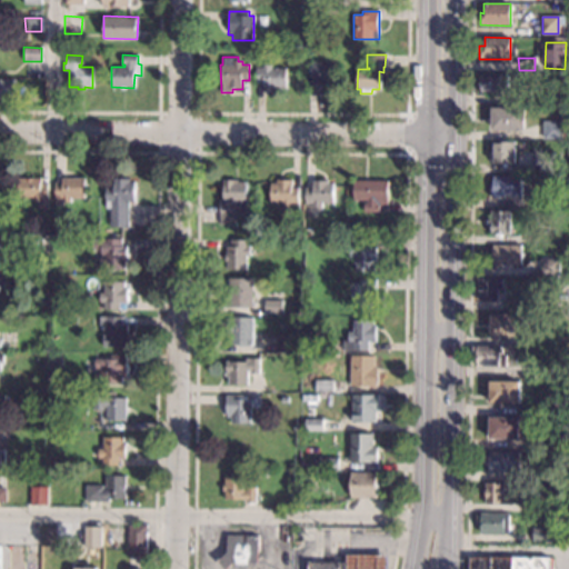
[(320,63),(335,63),(335,85),(315,83),(313,89),(307,89),(306,89),(306,72),(310,72),(310,62),(320,62),(320,63)]
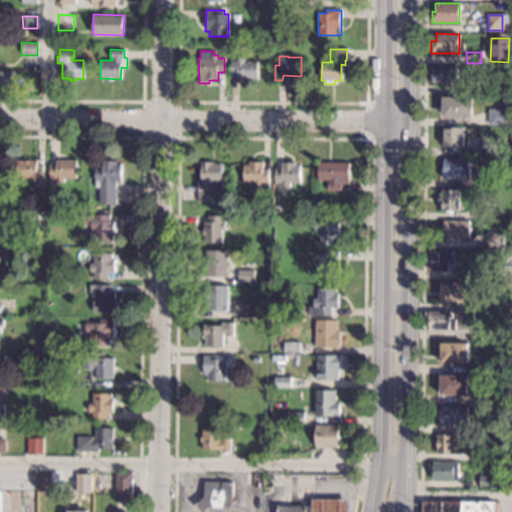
[(244,58),(244,61),(257,62),(257,80),(236,79),(236,75),(230,75),(230,61),(236,61),(236,58),(244,58)]
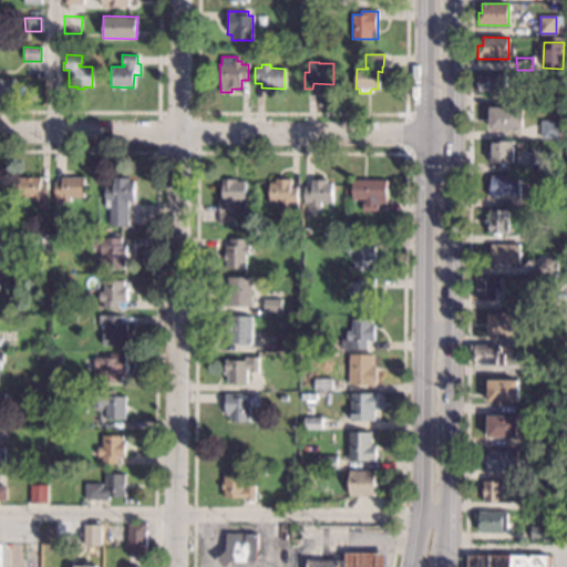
[(498,74),(498,75),(505,76),(505,90),(500,90),(500,93),(480,92),(481,74),(498,74)]
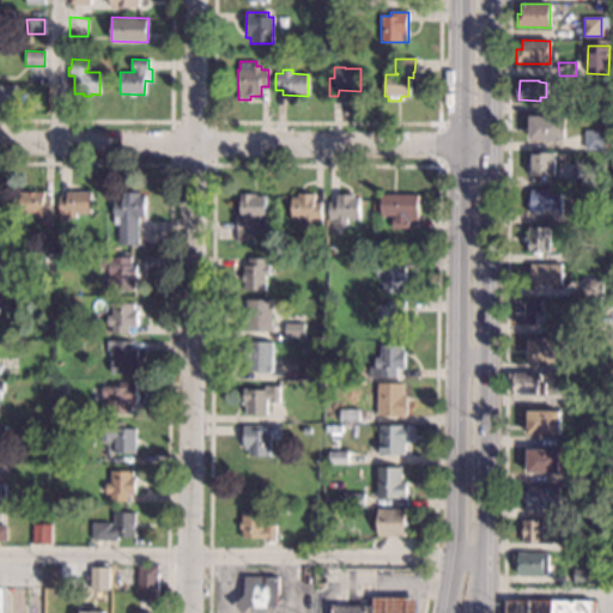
[(16,104),(0,104),(0,85),(16,85),(16,104)]
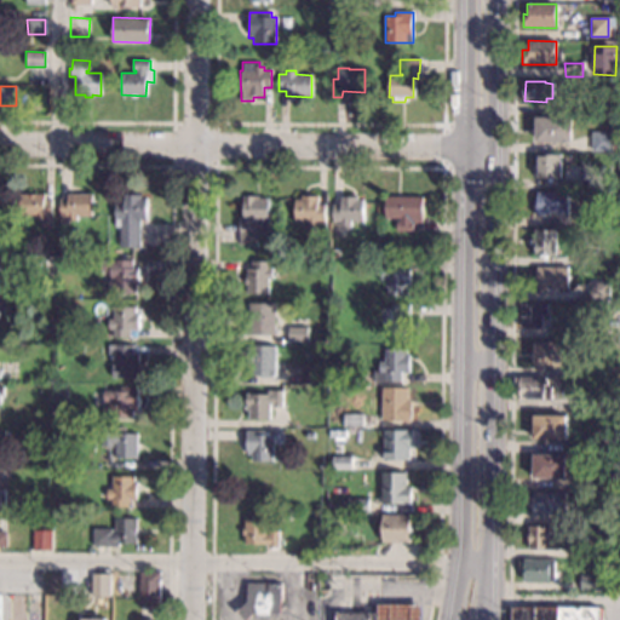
[(569,142),(535,142),(537,118),(570,119),(569,142)]
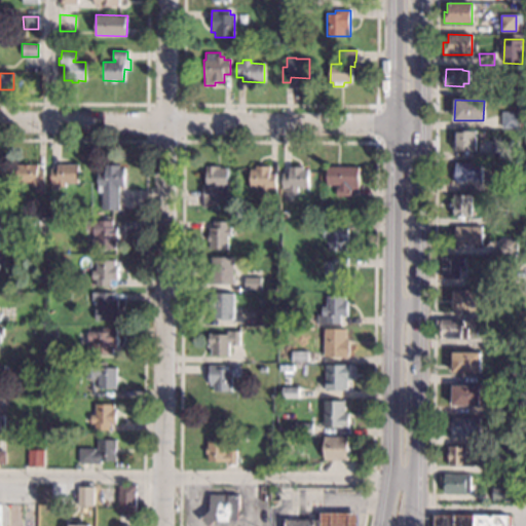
[(519,128),(501,128),(501,113),(519,113),(519,128)]
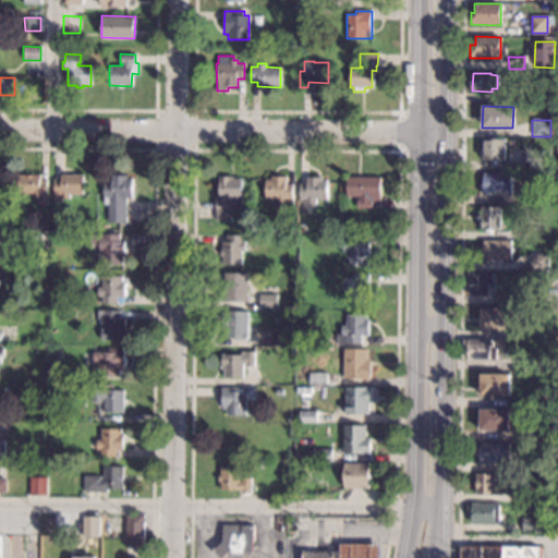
[(504,140),(504,161),(483,160),(484,140),(504,140)]
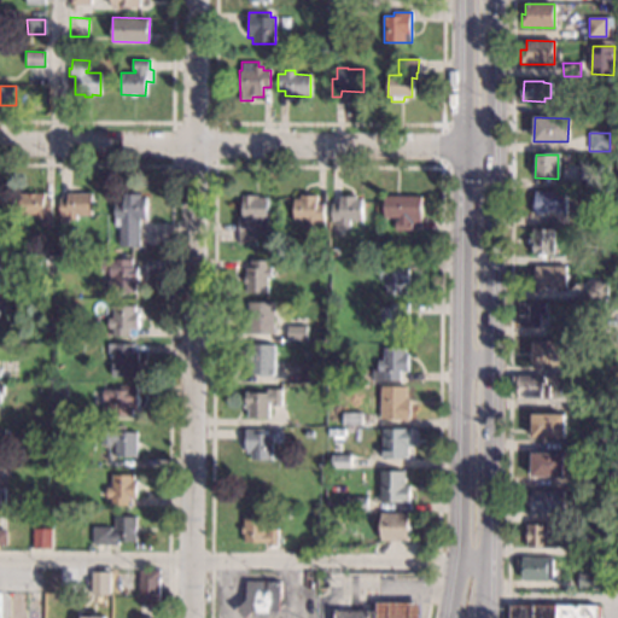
[(600,167),(599,187),(577,186),(577,167),(600,167)]
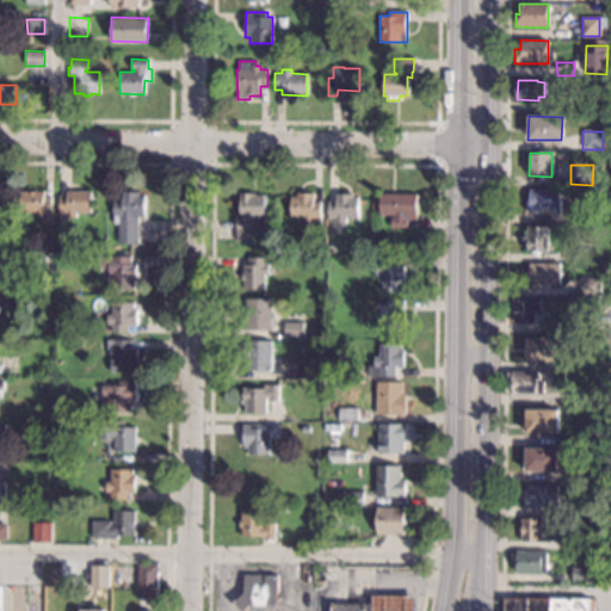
[(559,210),(537,210),(537,213),(526,213),(528,190),(559,191),(559,210)]
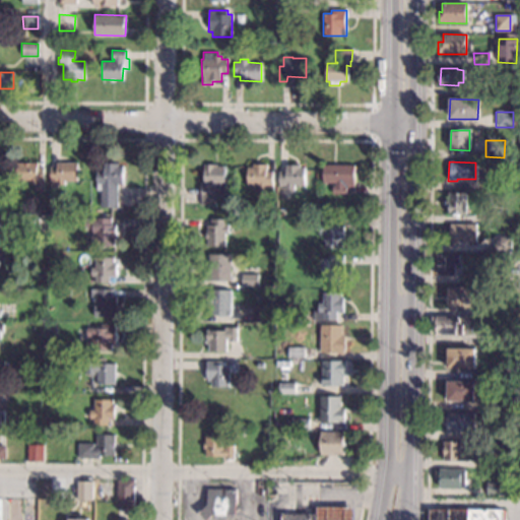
[(38,168),(44,168),(43,191),(34,191),(35,184),(29,184),(29,181),(16,181),(16,163),(38,163),(38,168)]
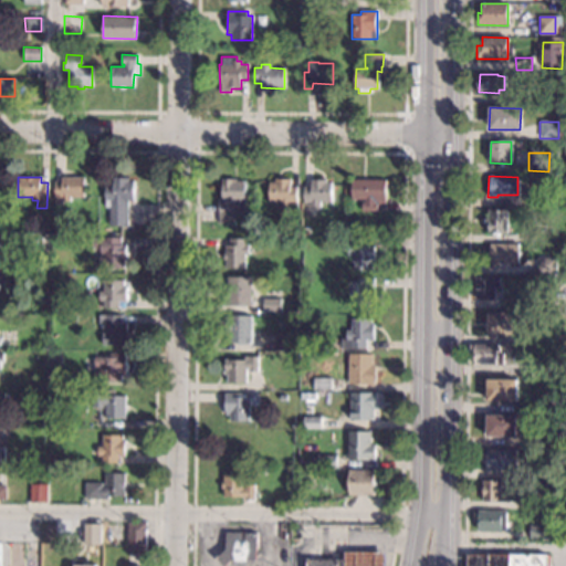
[(128,181),(134,181),(134,201),(127,201),(127,226),(108,226),(108,207),(104,207),(104,187),(112,187),(112,177),(128,178),(128,181)]
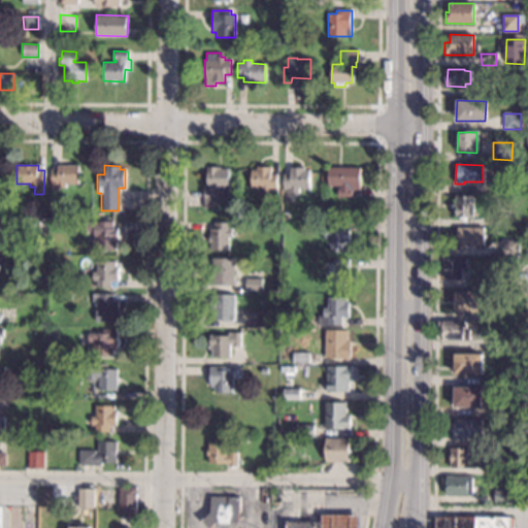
[(78,183),(65,184),(65,187),(58,187),(58,190),(51,190),(51,170),(58,170),(58,166),(78,166),(78,183)]
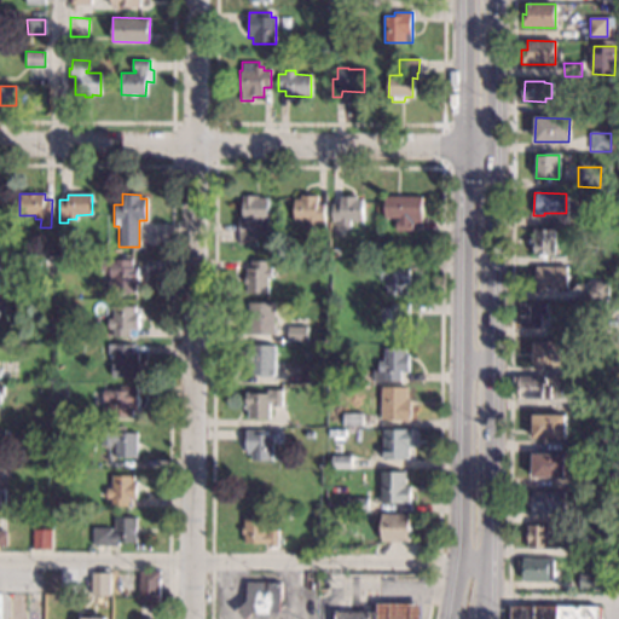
[(318,204),(324,204),(324,230),(307,230),(307,220),(294,220),(294,198),(300,198),(300,196),(318,196),(318,204)]
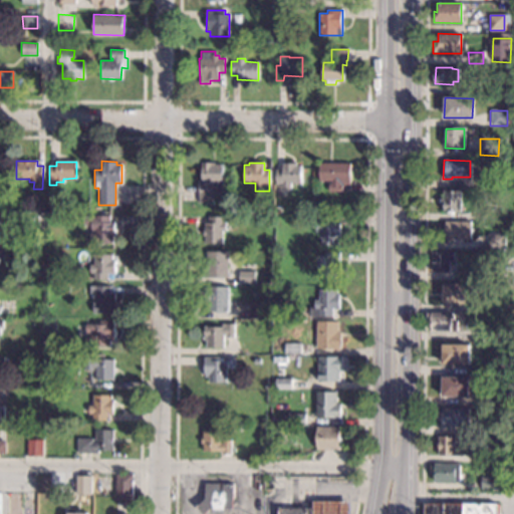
[(215,165),(222,165),(222,186),(212,185),(212,203),(198,203),(198,181),(201,181),(201,164),(215,164),(215,165)]
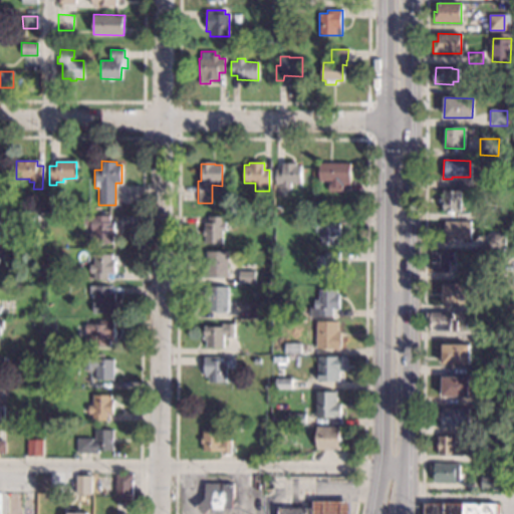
[(296,166),(301,166),(301,184),(290,184),(290,188),(281,188),(281,184),(275,184),(275,169),(281,169),(281,164),(296,164),(296,166)]
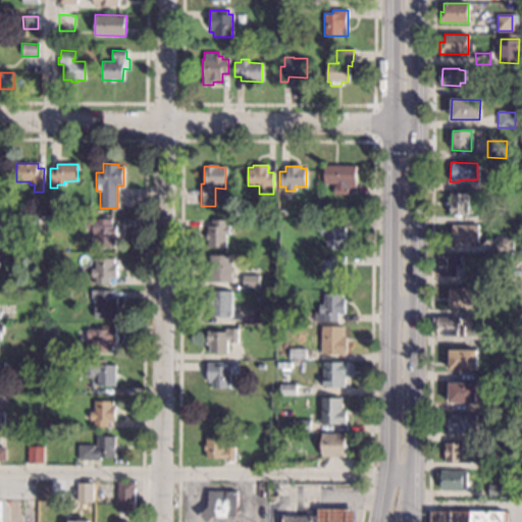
[(355,189),(348,189),(348,195),(333,195),(333,187),(336,187),(336,184),(324,184),(324,166),(356,166),(355,189)]
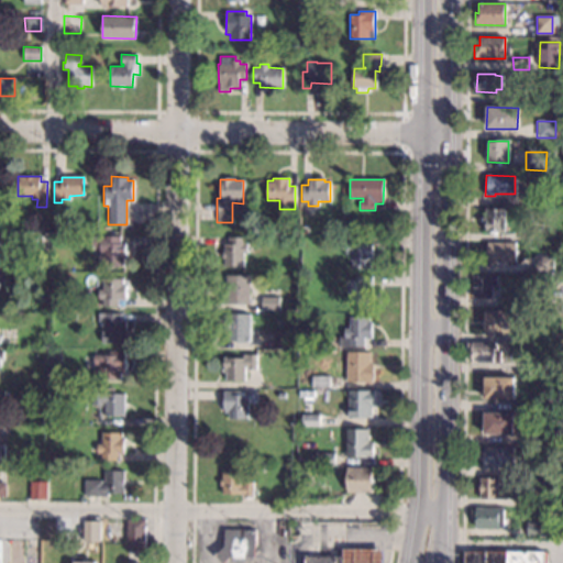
[(504,232),(485,232),(485,221),(481,221),(481,216),(485,216),(485,209),(504,209),(504,232)]
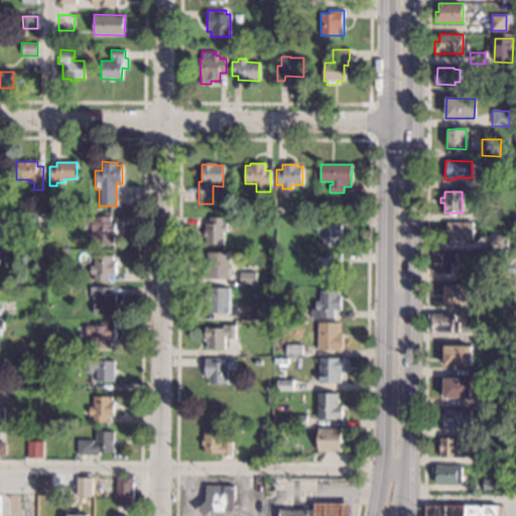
[(110,223),(115,224),(114,237),(113,237),(113,245),(90,244),(91,233),(94,233),(94,231),(91,231),(91,226),(82,226),(83,218),(96,218),(96,217),(110,217),(110,223)]
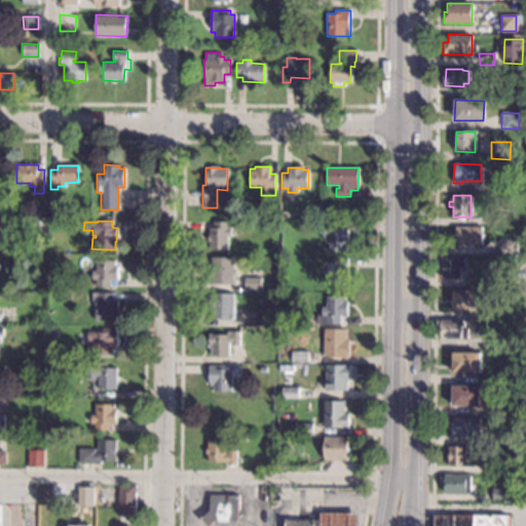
[(236,233),(230,233),(230,236),(227,236),(227,249),(209,249),(209,227),(214,227),(214,222),(236,222),(236,233)]
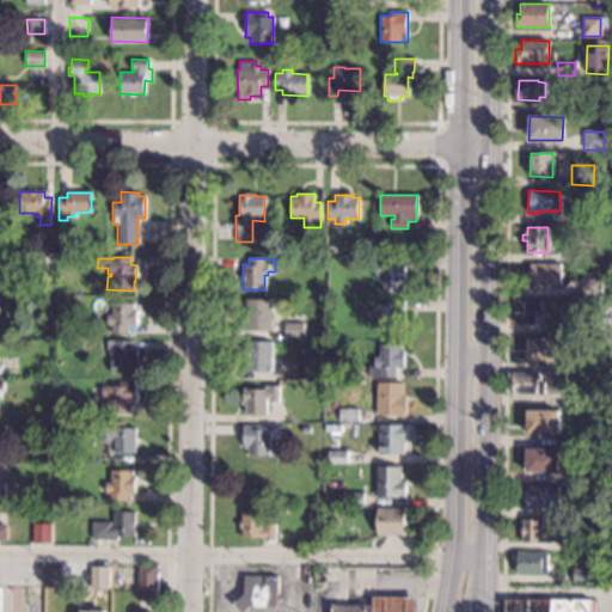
[(398,258),(398,265),(404,267),(403,282),(402,282),(402,292),(380,292),(380,276),(375,276),(375,267),(371,267),(371,258),(398,258)]
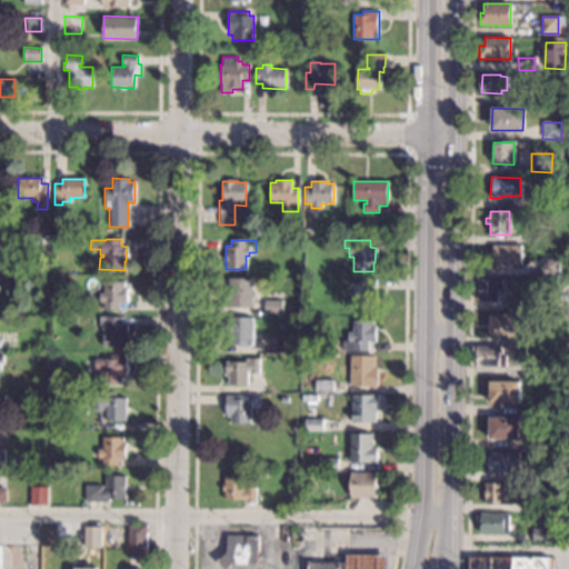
[(520,265),(500,265),(500,267),(489,267),(489,253),(492,253),(492,246),(520,246),(520,265)]
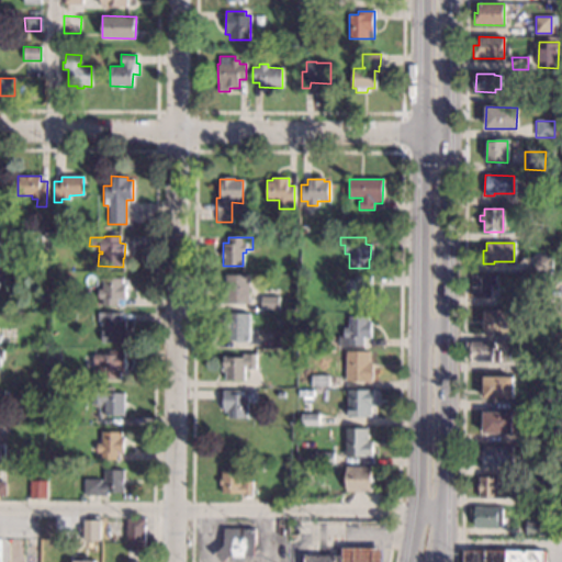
[(551,256),(551,273),(534,272),(534,255),(551,256)]
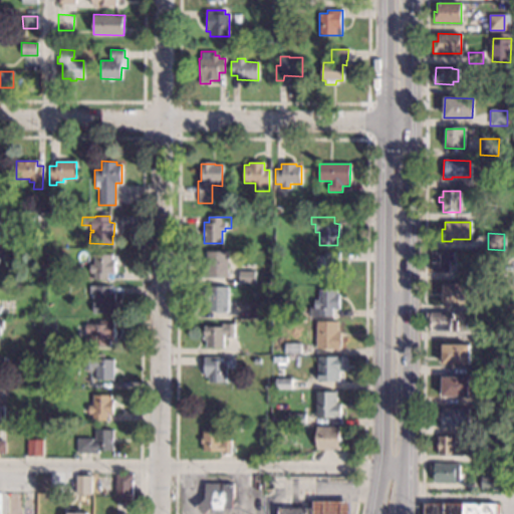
[(19,245),(8,245),(8,237),(19,236),(19,245)]
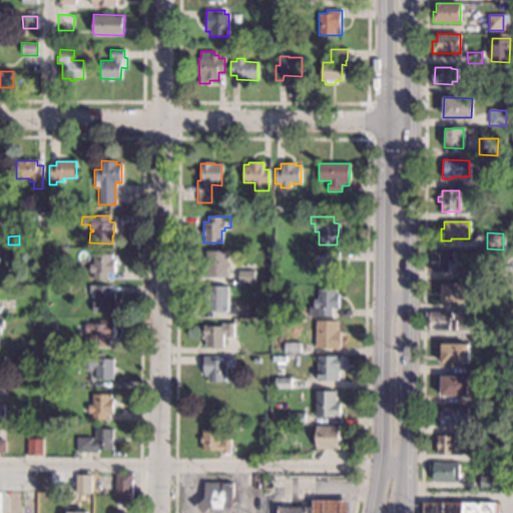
[(452,260),(448,260),(448,272),(430,272),(430,250),(452,250),(452,260)]
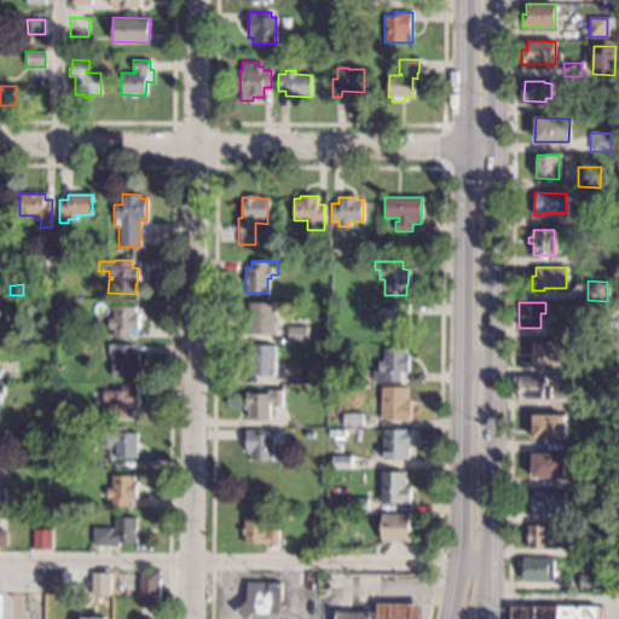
[(273,305),(272,335),(244,334),(244,322),(248,322),(248,304),(273,305)]
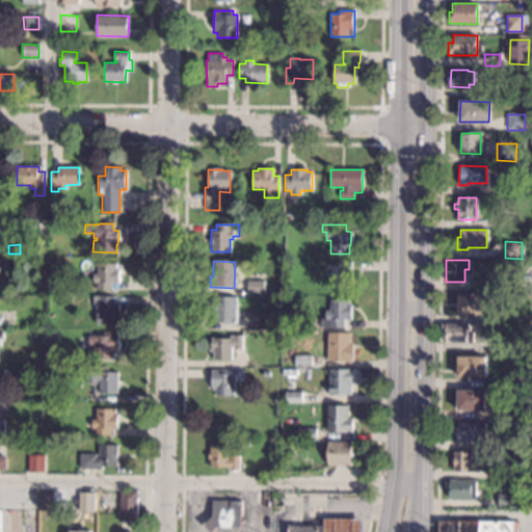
[(351,262),(350,280),(346,280),(346,287),(327,287),(327,272),(325,272),(325,265),(336,265),(336,261),(351,262)]
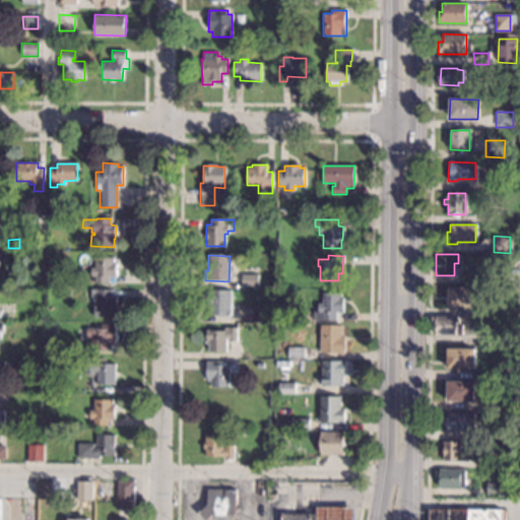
[(113,263),(115,263),(115,276),(108,276),(108,282),(94,282),(94,276),(90,276),(90,268),(95,268),(95,258),(113,258),(113,263)]
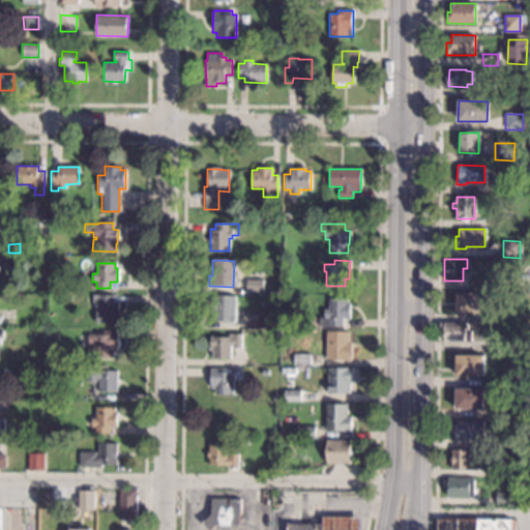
[(483,287),(468,287),(468,278),(483,280),(483,287)]
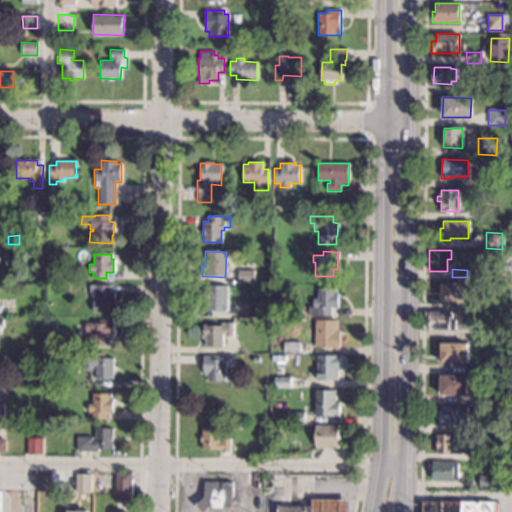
[(253,271),(253,282),(237,281),(238,270),(253,271)]
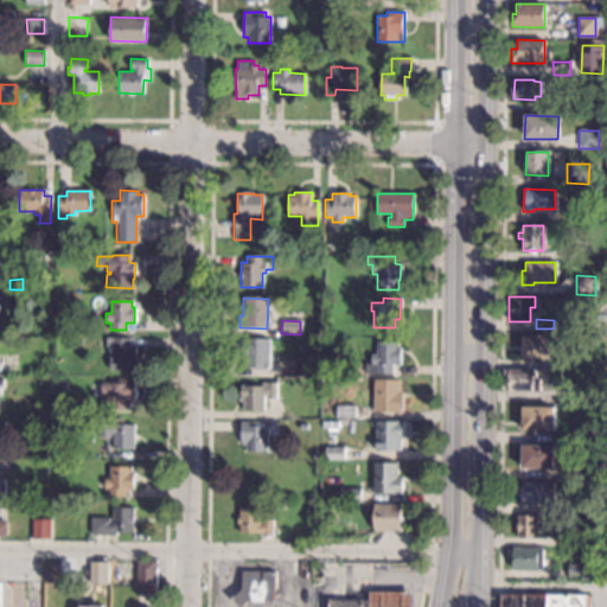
[(561,334),(561,359),(523,359),(523,334),(561,334)]
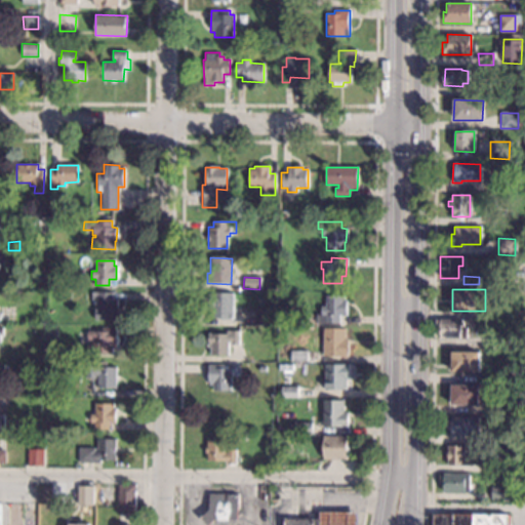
[(113,299),(116,299),(116,307),(117,307),(117,312),(115,312),(115,320),(94,320),(94,310),(97,310),(97,307),(94,307),(94,299),(91,299),(91,292),(113,292),(113,299)]
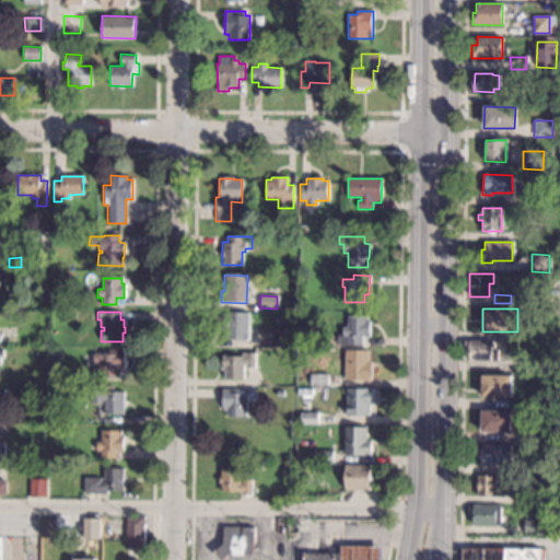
[(248,339),(224,339),(224,329),(222,330),(222,313),(247,312),(248,339)]
